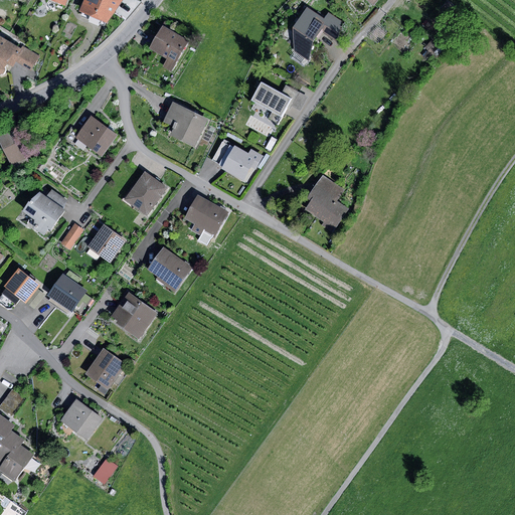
[(123,0),(84,0),(80,11),(107,22),(123,0)]
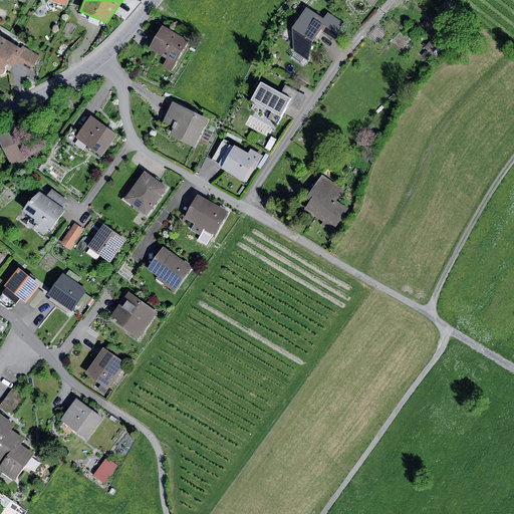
[(323,19),(306,8),(293,28),(294,52),(308,61),(312,41),(320,30),(336,40),(341,21),(327,13),(323,19)]
